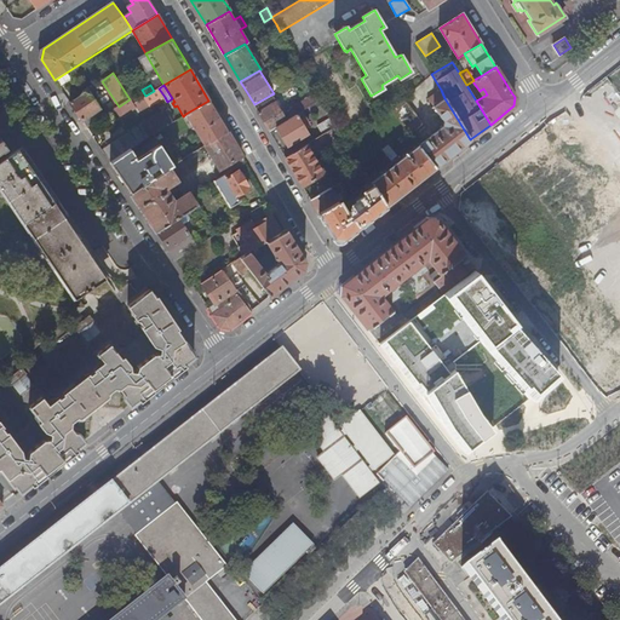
[(133,104),(130,99),(119,107),(115,108),(121,116),(135,108),(138,112),(148,105),(149,107),(165,97),(159,89),(154,91),(145,96),(133,104)]
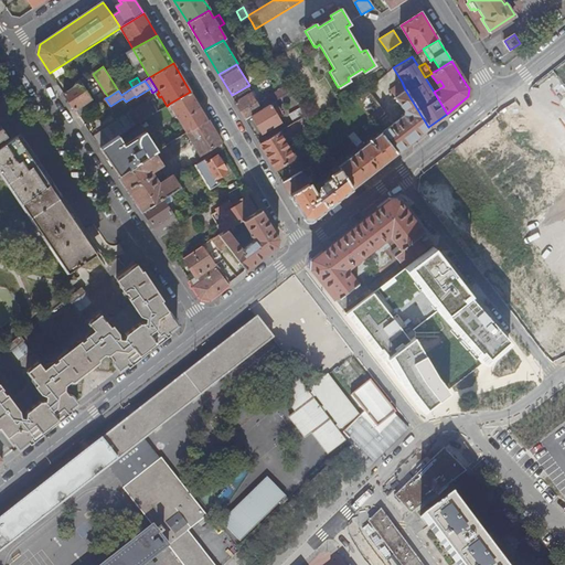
[(393,96),(405,89),(402,82),(388,89),(393,96)]
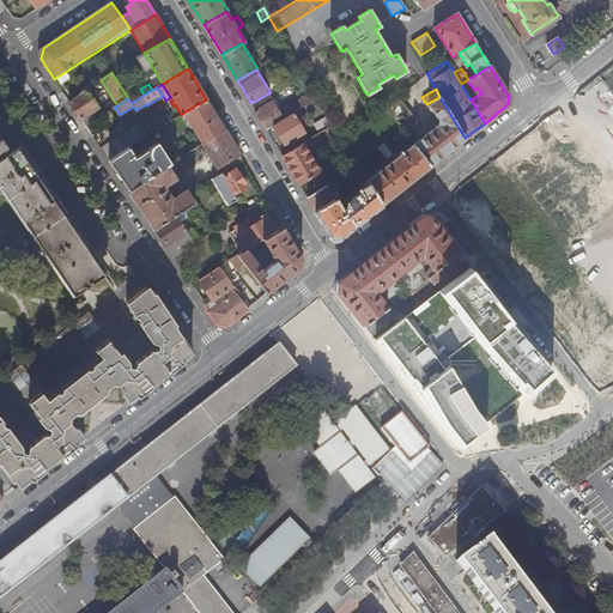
[(86,90),(70,101),(82,119),(98,108),(86,90)]
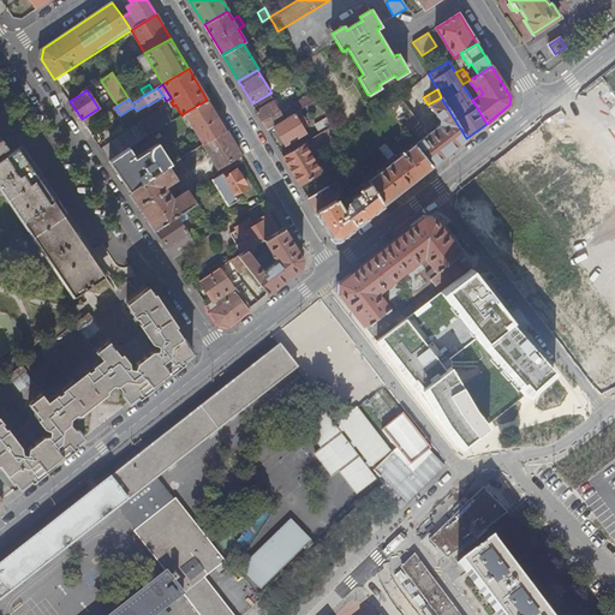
[(269,94),(252,103),(267,130),(274,126),(285,119),(282,114),(269,94)]
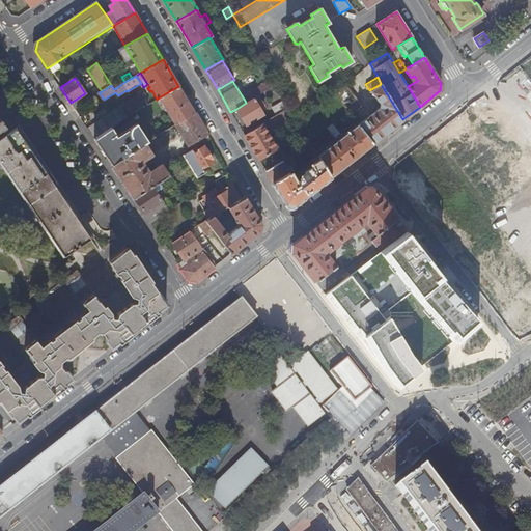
[(273,82),(244,99),(246,103),(253,99),(258,95),(275,86),(273,82)]
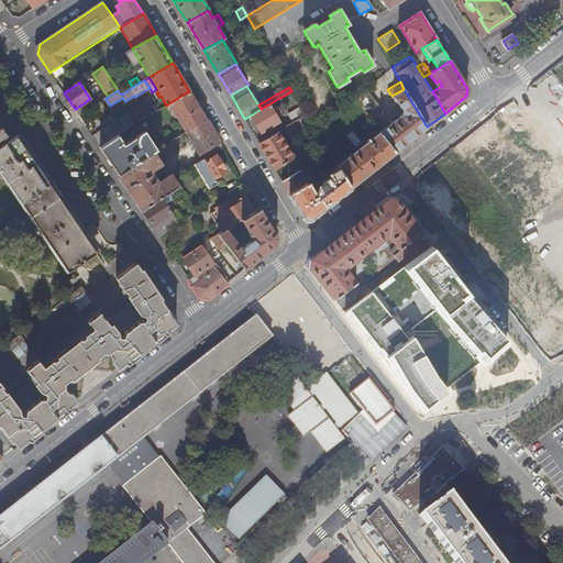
[(379,133),(395,153),(427,127),(404,89),(392,96),(392,97),(403,109),(403,116),(379,133)]
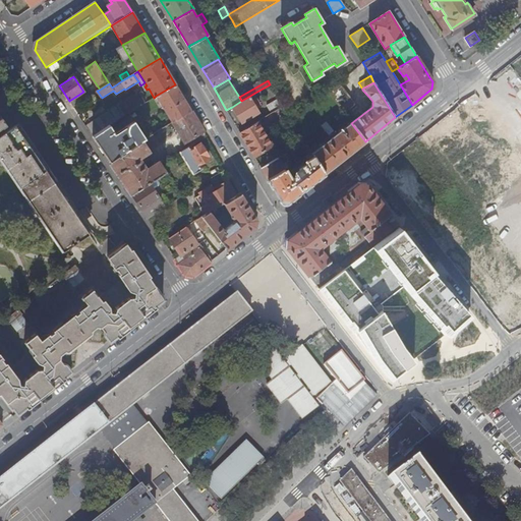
[(327,93),(344,114),(355,105),(338,83),(327,93)]
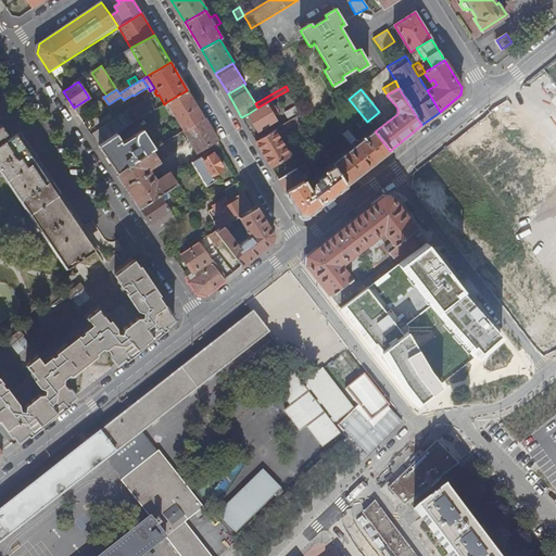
[(204,117),(187,90),(166,102),(182,130),(184,130),(204,117)]
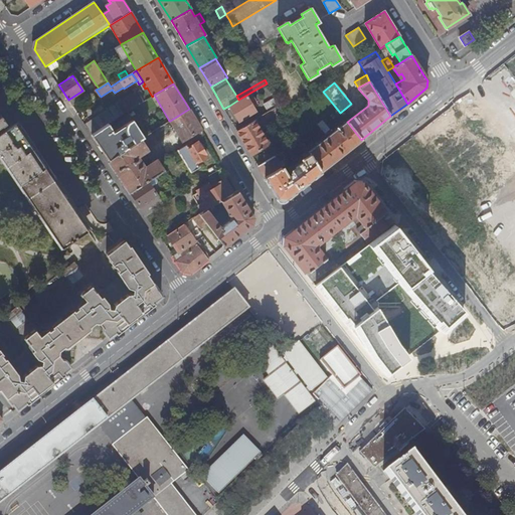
[(82,91),(68,100),(72,106),(87,96),(82,91)]
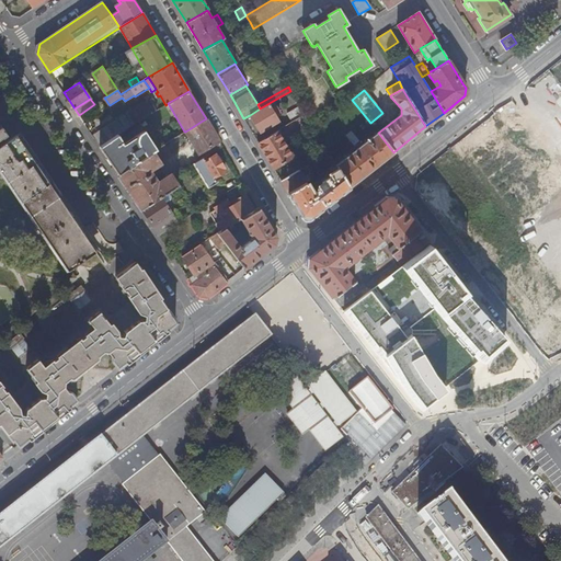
[(117,135),(156,111),(149,100),(129,113),(128,112),(123,115),(122,115),(115,119),(114,118),(91,134),(100,147),(117,135)]
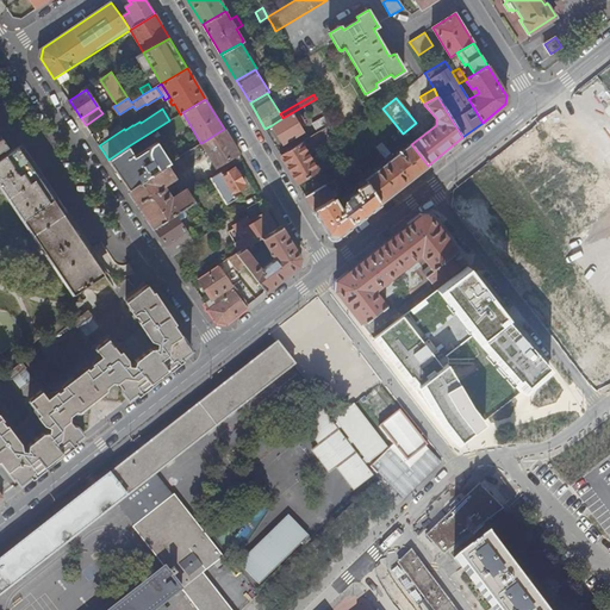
[(282,118),(272,125),(282,144),(303,132),(298,125),(304,122),(300,116),(294,119),(291,113),(282,118)]
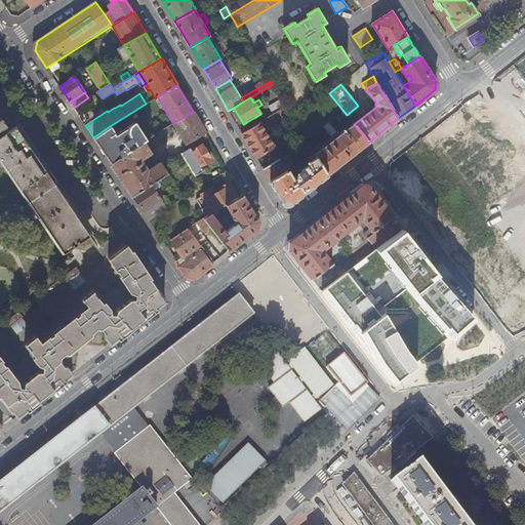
[(270,109),(273,114),(285,107),(282,101),(270,109)]
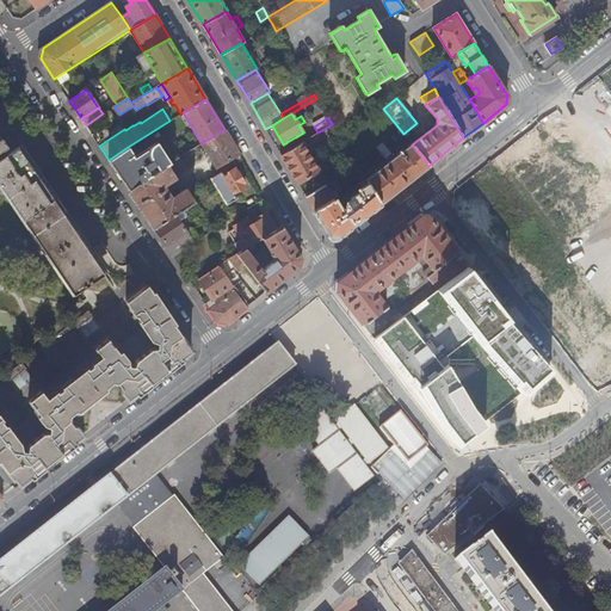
[(242,160),(224,129),(202,143),(220,173),(228,168),(242,160)]
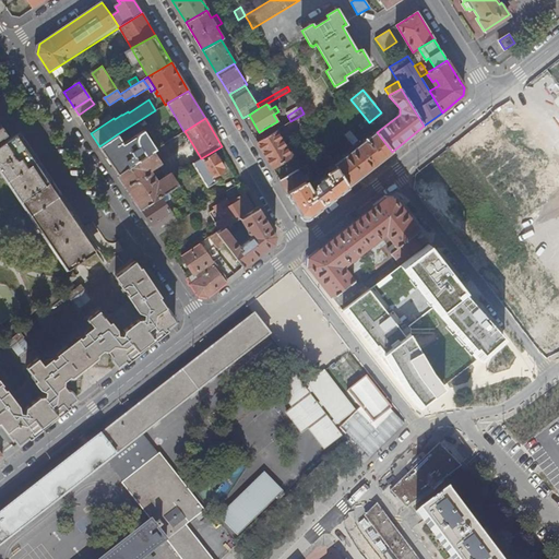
[(518,119),(471,152),(510,211),(534,194),(524,179),(547,163),(518,119)]
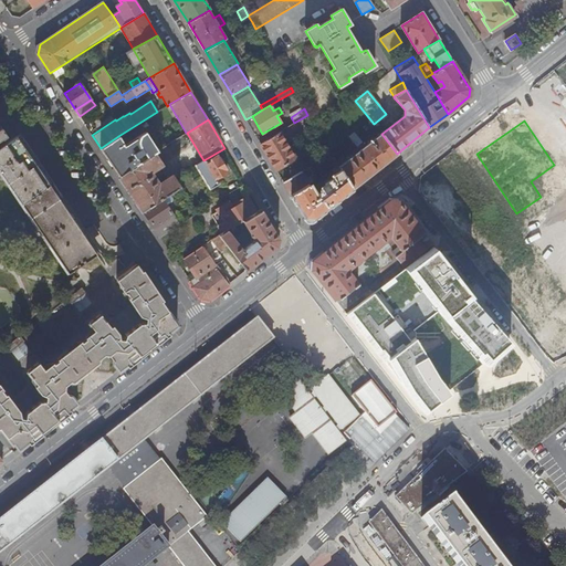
[(0,171),(67,272),(95,254),(16,135),(2,145),(0,142),(0,139),(7,135),(1,126),(0,126),(0,171)]
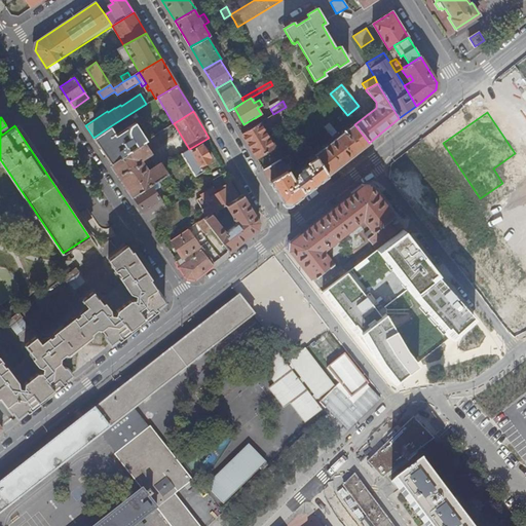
[(137,146),(146,140),(132,118),(121,124),(122,126),(114,132),(110,126),(94,138),(111,164),(129,151),(125,146),(133,142),(137,146)]
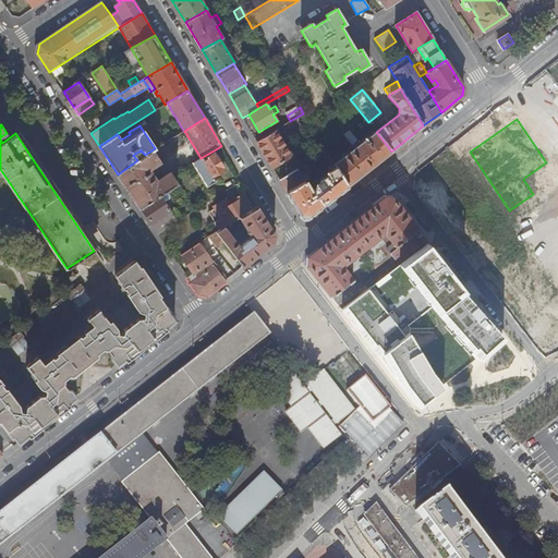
[(279,128),(256,141),(271,167),(290,156),(277,134),(281,132),(279,128)]
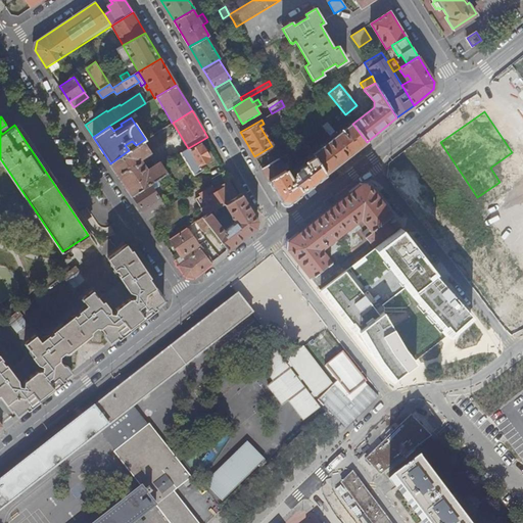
[(177,133),(171,124),(145,139),(136,145),(129,150),(110,163),(132,194),(149,182),(165,171),(159,161),(147,170),(139,157),(177,133)]
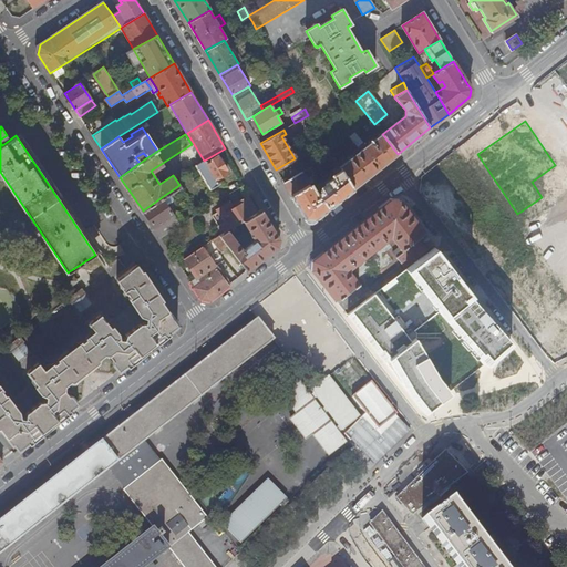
[(340,167),(352,188),(398,154),(382,134),(367,147),(363,142),(358,146),(361,151),(340,167)]
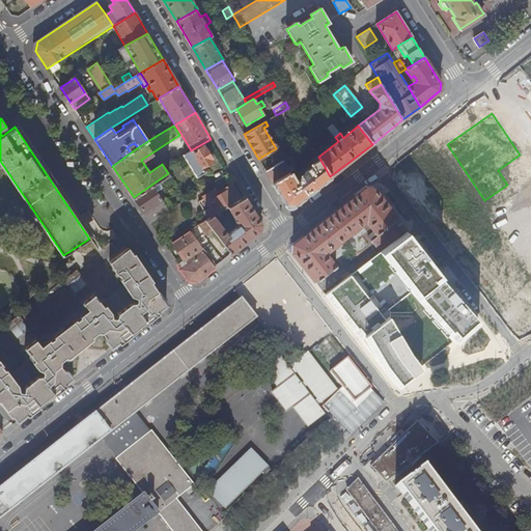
[(310,144),(306,147),(312,159),(317,156),(310,144)]
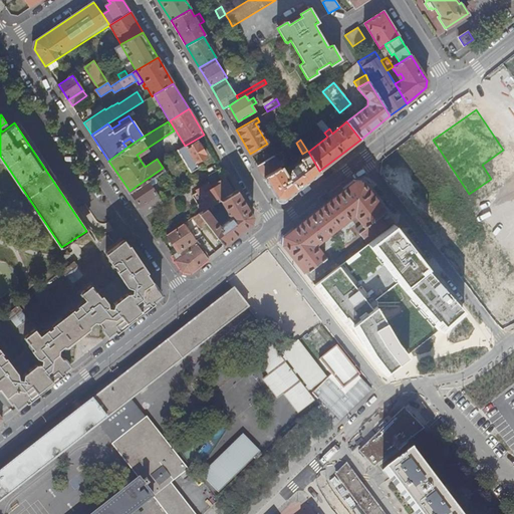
[(192,142),(185,146),(178,150),(191,171),(199,166),(196,162),(206,156),(197,142),(193,144),(192,142)]
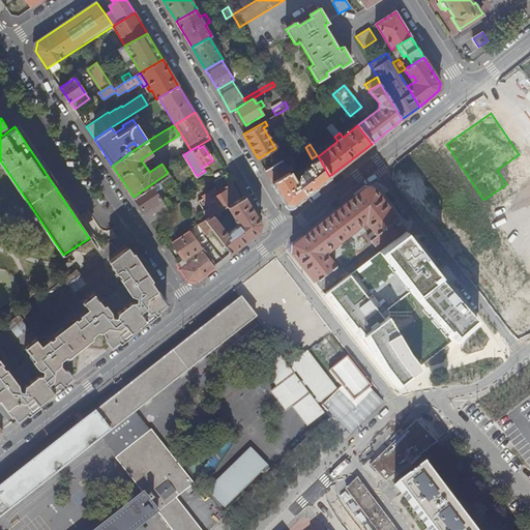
[(290,173),(272,182),(285,203),(293,205),(329,176),(318,156),(317,155),(312,158),(311,159),(313,162),(311,164),(312,166),(303,171),(304,172),(300,174),(299,178),(299,179),(295,181),(290,172),(290,173)]
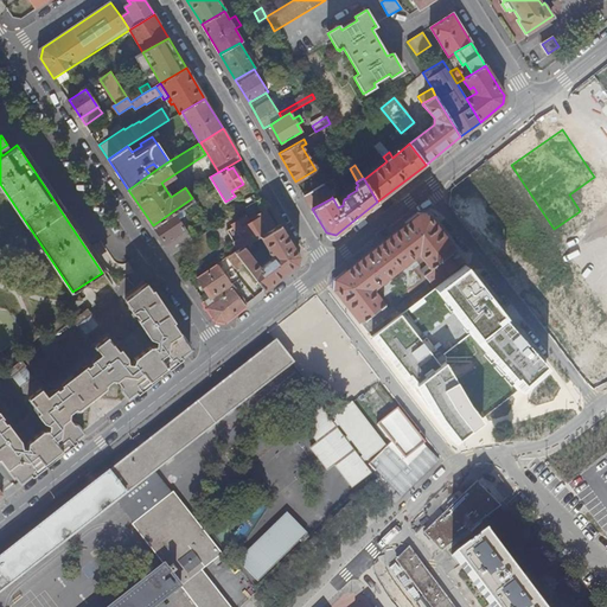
[(331,179),(305,196),(312,209),(332,198),(328,192),(333,190),(336,187),(331,179)]
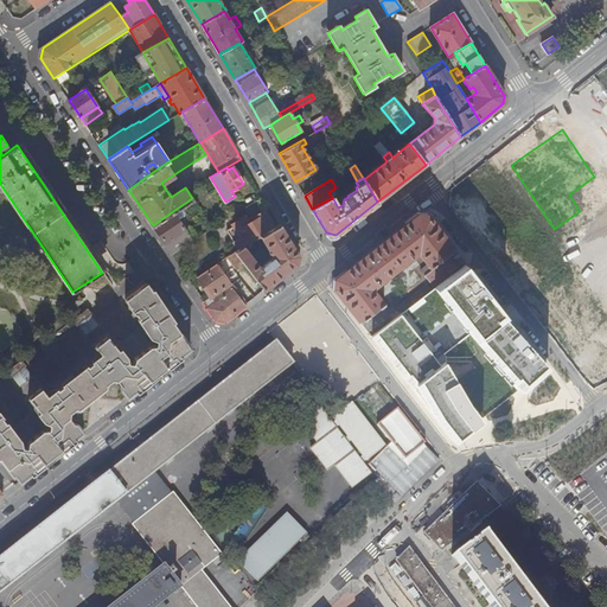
[(172,254),(192,241),(173,211),(153,225),(172,254)]
